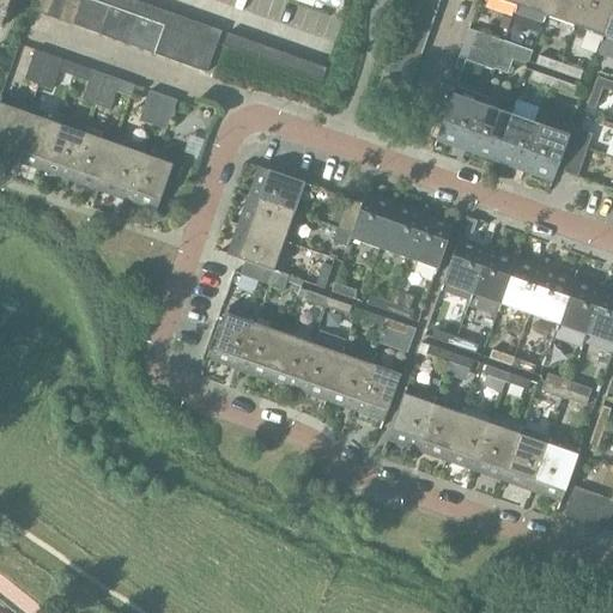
[(49,0),(34,0),(30,11),(44,16),(49,0)]
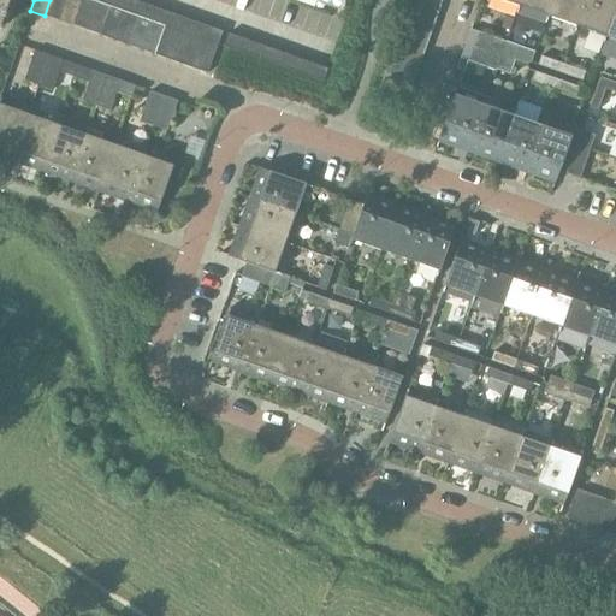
[(49,0),(45,16),(58,21),(65,0),(49,0)]
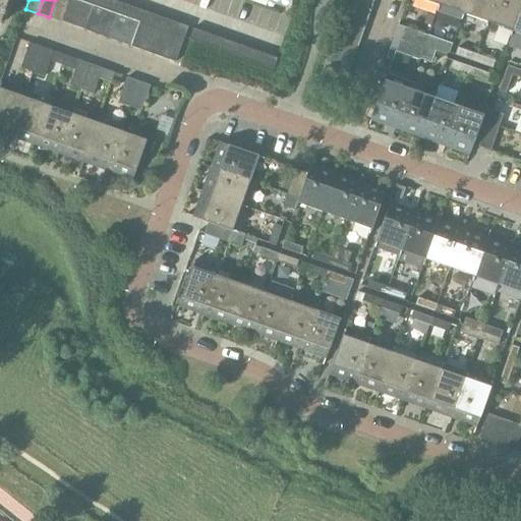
[(55,0),(49,17),(61,21),(68,0),(55,0)]
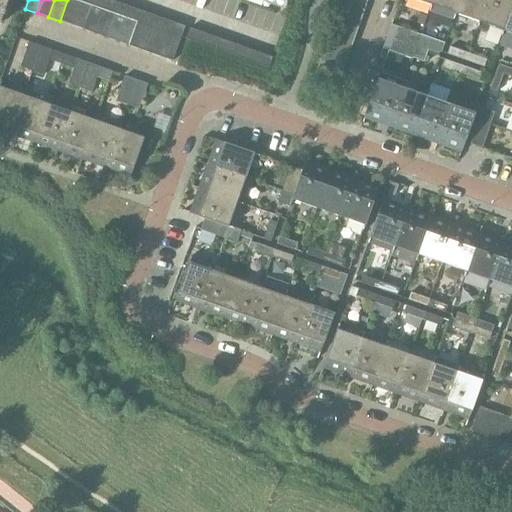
[(79,1),(75,0),(67,0),(60,21),(71,25),(79,1)]
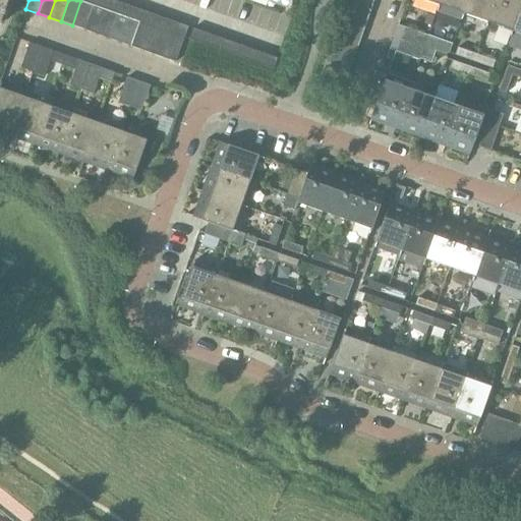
[(110,11),(114,0),(112,0),(97,0),(95,6),(104,9),(110,11)]
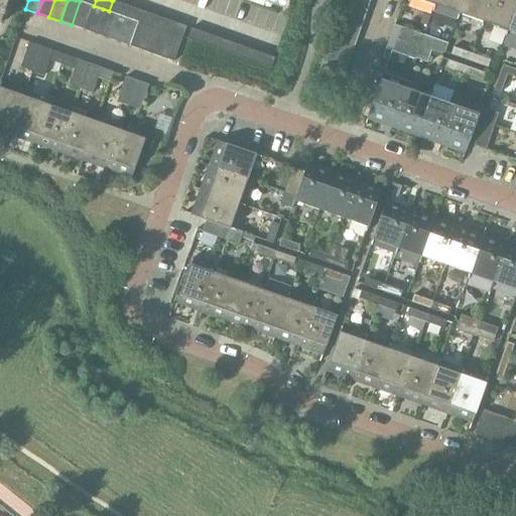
[(123,16),(127,5),(113,0),(109,11),(115,13),(123,16)]
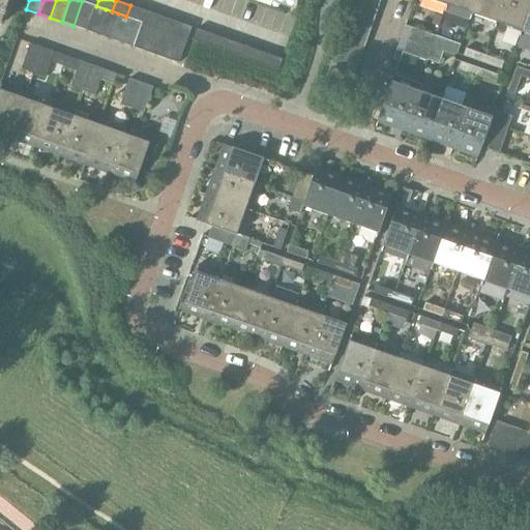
[(376,11),(380,0),(352,0),(351,3),(376,11)]
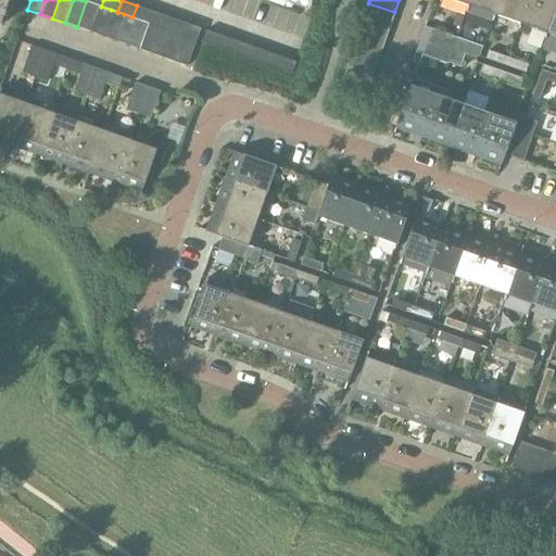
[(469,0),(468,5),(494,14),(498,0),(469,0)]
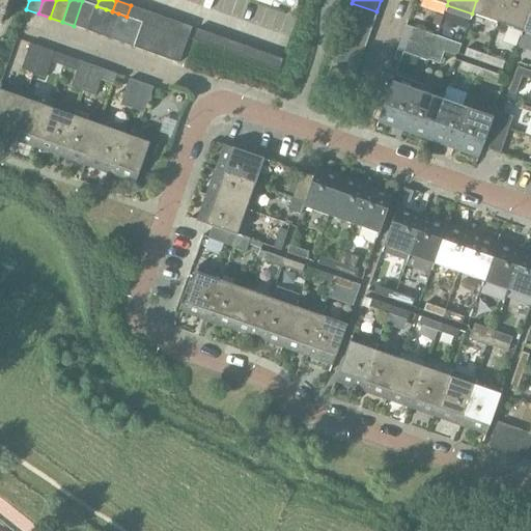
[(504,0),(476,0),(472,14),(496,23),(497,23),(504,0)]
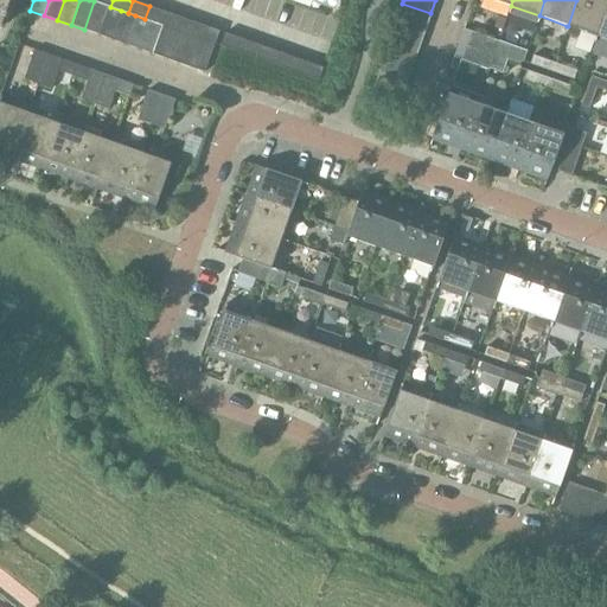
[(606,0),(576,0),(568,26),(567,26),(564,33),(577,37),(580,30),(596,36),(606,2),(606,0)]
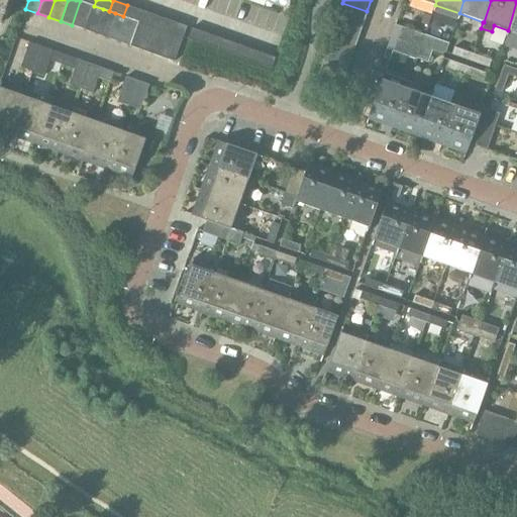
[(92,5),(80,1),(72,25),(83,29),(92,5)]
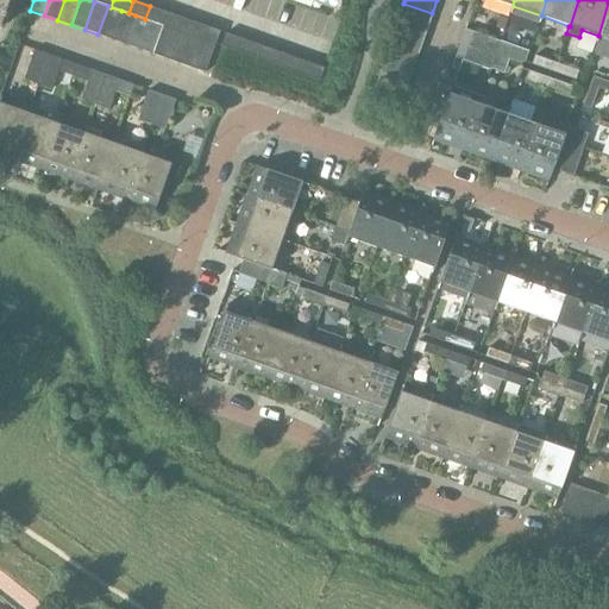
[(608,2),(598,36),(608,39),(608,2)]
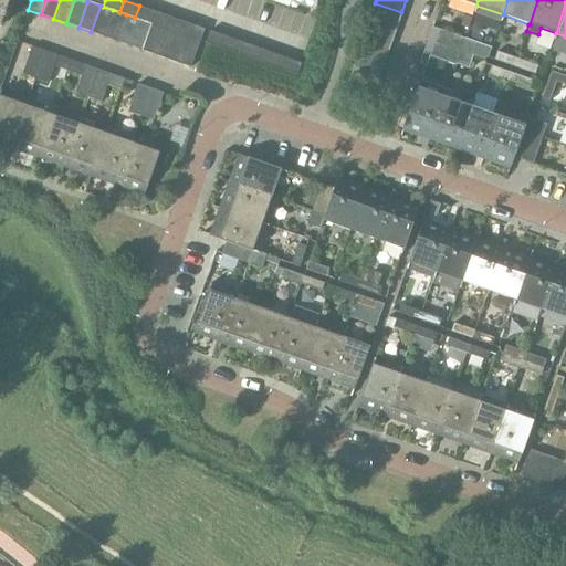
[(397,25),(401,12),(375,3),(370,16),(397,25)]
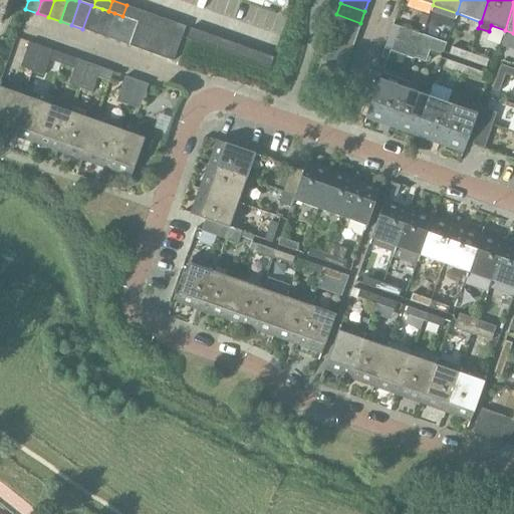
[(93,6),(91,5),(82,29),(94,33),(102,9),(93,6)]
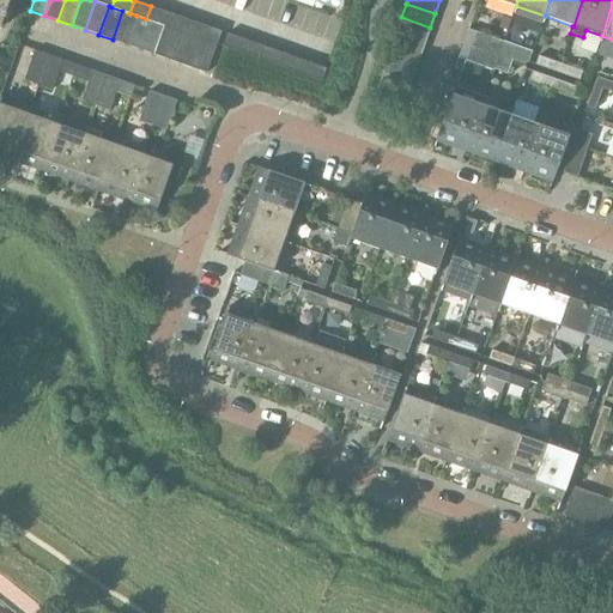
[(164,26),(169,13),(151,6),(146,19),(150,20),(163,25),(164,26)]
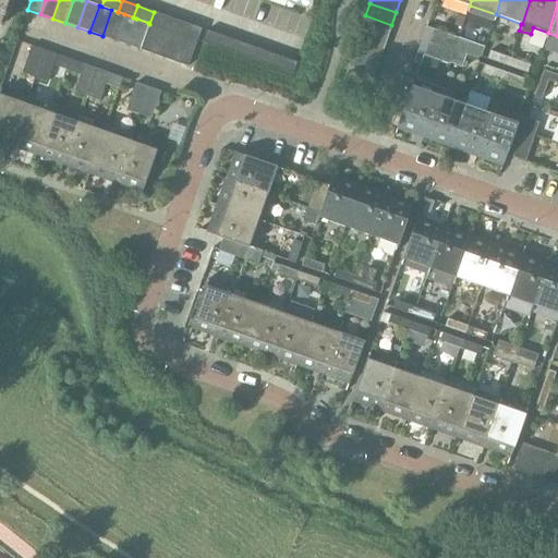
[(102,36),(114,40),(124,14),(118,12),(111,10),(102,36)]
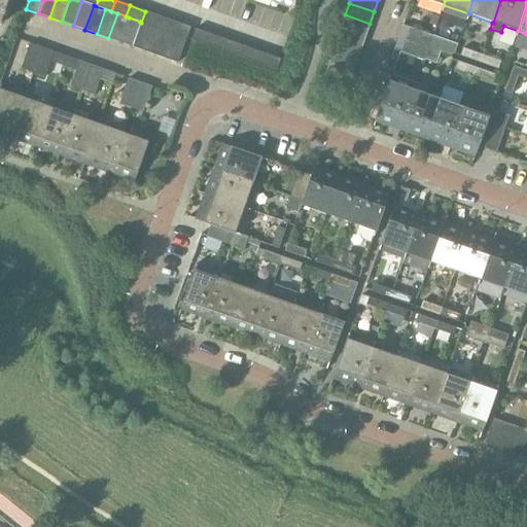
[(160,16),(145,11),(141,23),(151,26),(155,28),(160,16)]
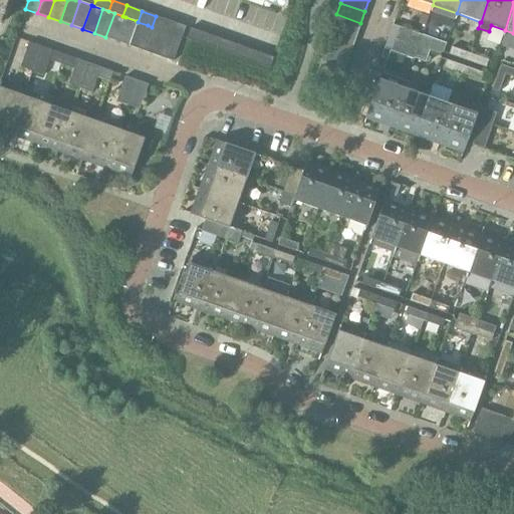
[(105,37),(116,41),(125,17),(122,16),(114,13),(105,37)]
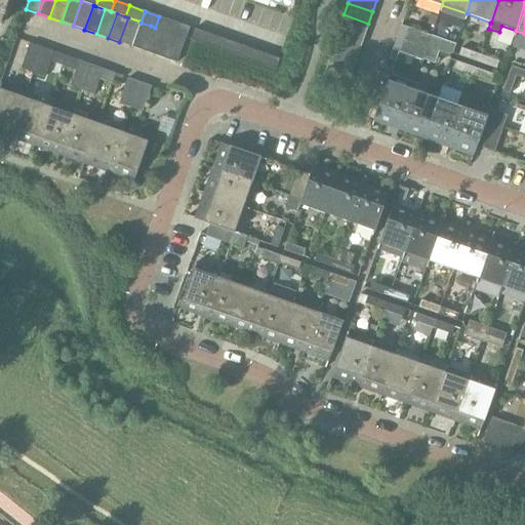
[(430,13),(427,23),(433,26),(436,16),(430,13)]
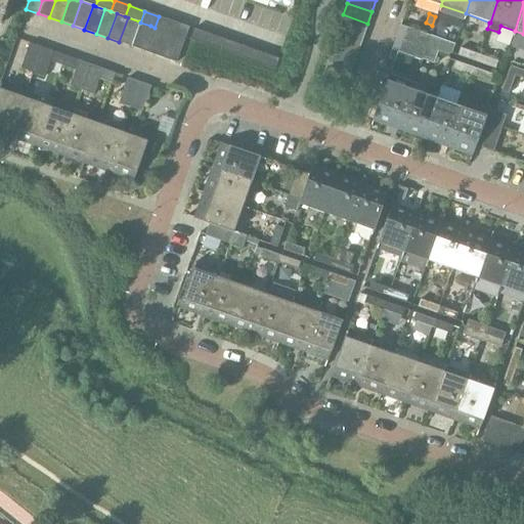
[(343,14),(339,27),(363,35),(367,24),(343,14)]
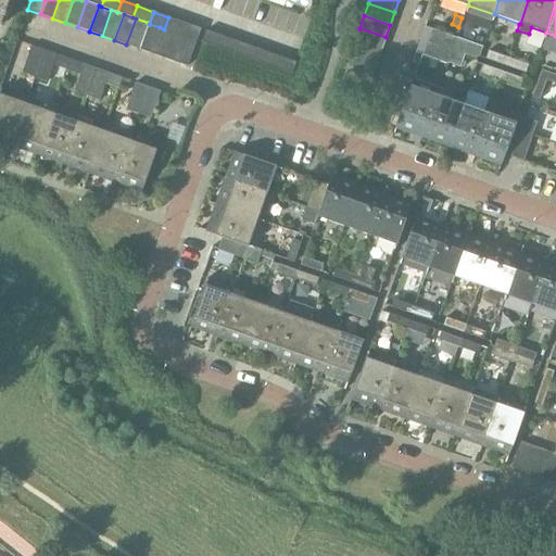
[(179,35),(184,23),(168,17),(164,29),(172,32),(179,35)]
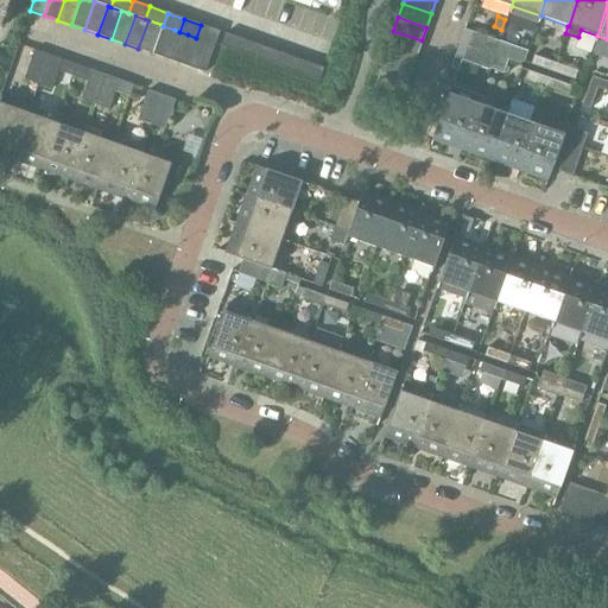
[(162,25),(149,20),(138,49),(152,54),(162,25)]
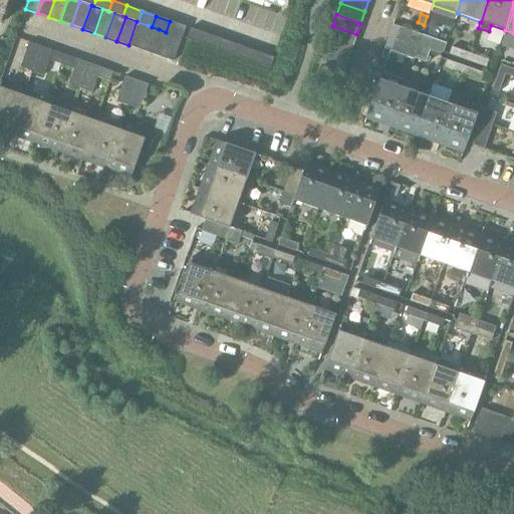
[(137,21),(129,45),(140,49),(148,25),(138,22),(137,21)]
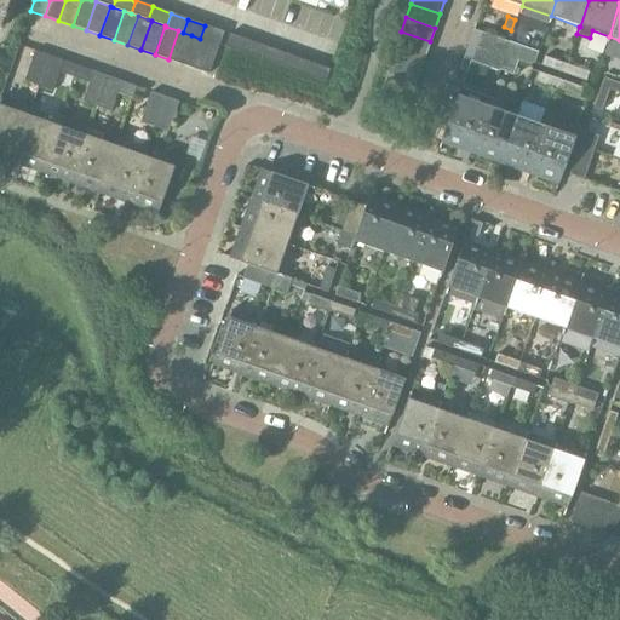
[(205,40),(218,45),(223,32),(205,26),(200,39),(205,40)]
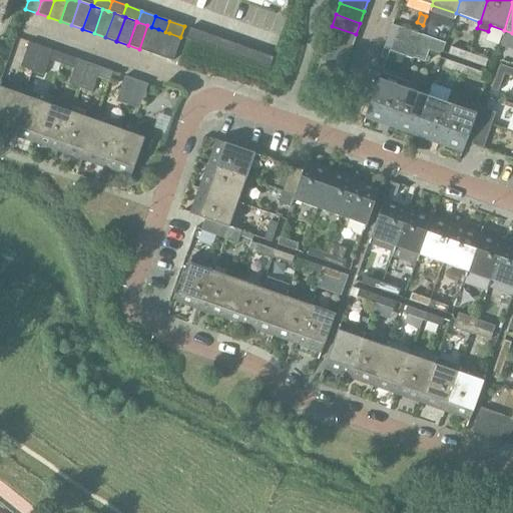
[(388,36),(417,46),(421,35),(392,24),(388,36)]
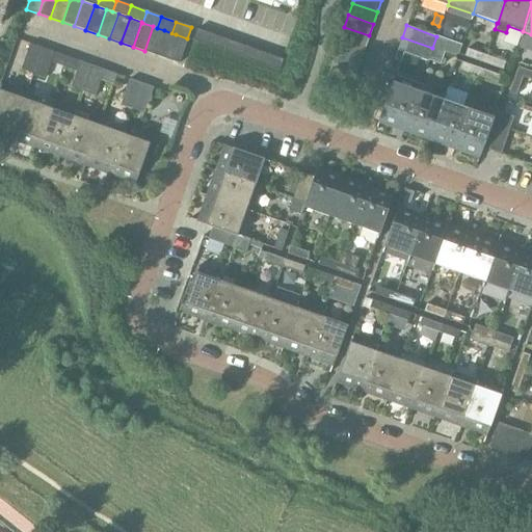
[(157,28),(153,26),(144,51),(156,55),(164,30),(157,28)]
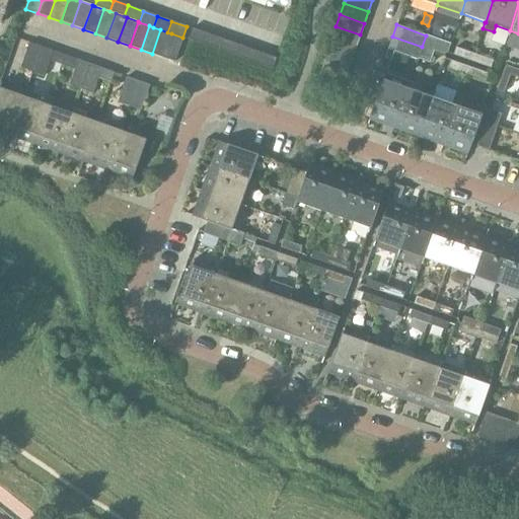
[(356,46),(360,34),(336,26),(331,38),(356,46)]
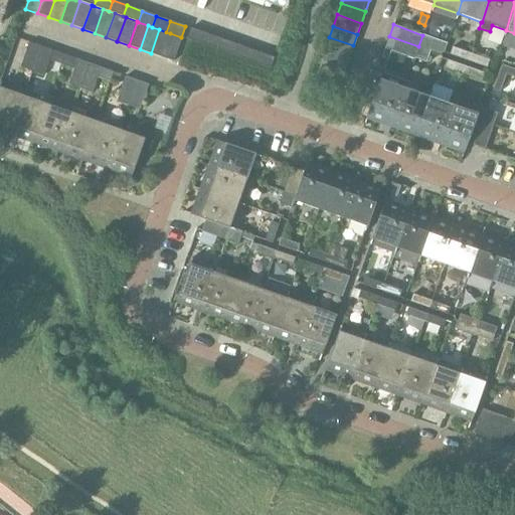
[(203,44),(206,34),(190,28),(186,39),(203,44)]
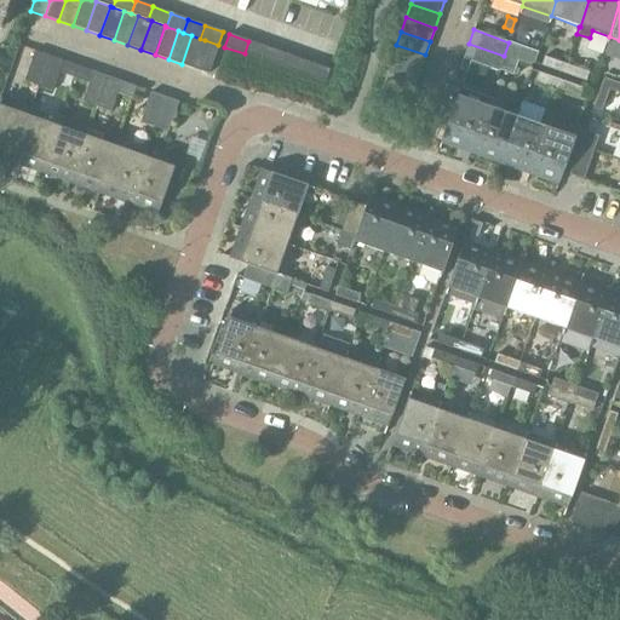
[(191,35),(182,64),(194,69),(205,40),(200,39),(191,35)]
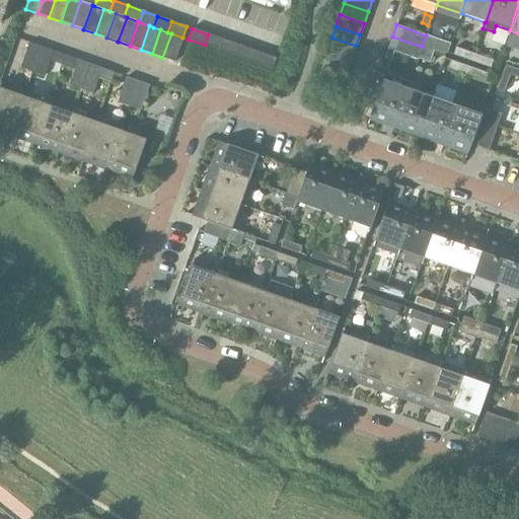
[(182,38),(171,33),(162,58),(174,62),(182,38)]
